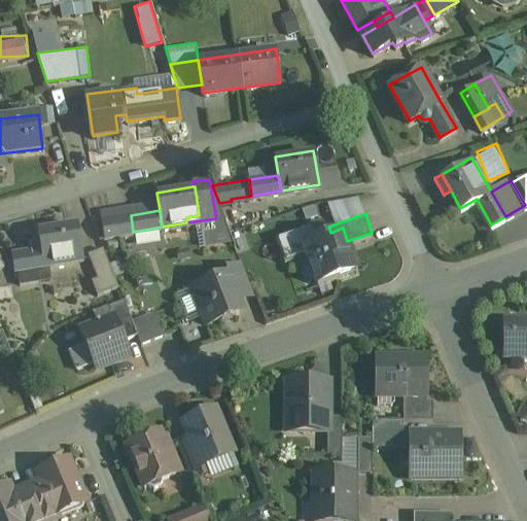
[(131,215),(101,219),(104,236),(119,234),(120,236),(134,234),(133,232),(131,215)]
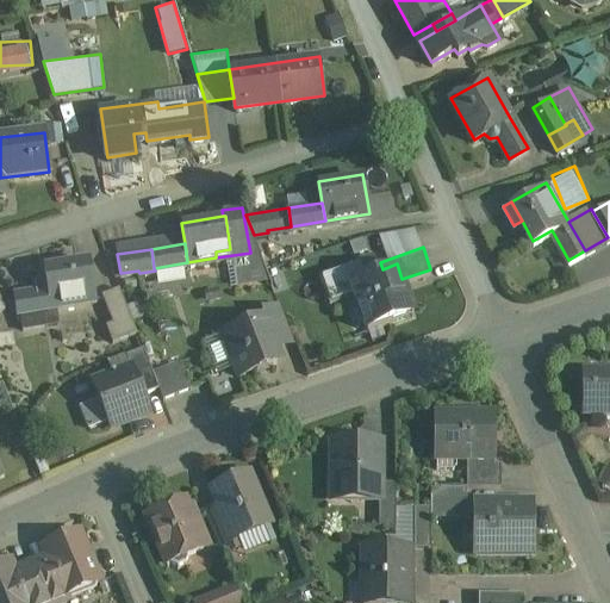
[(373,253),(319,272),(329,302),(354,292),(350,280),(379,271),(373,253)]
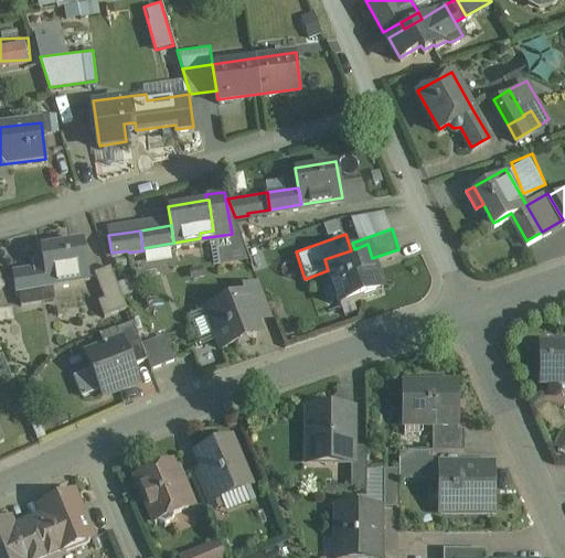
[(108,235),(100,237),(107,254),(112,253),(108,235)]
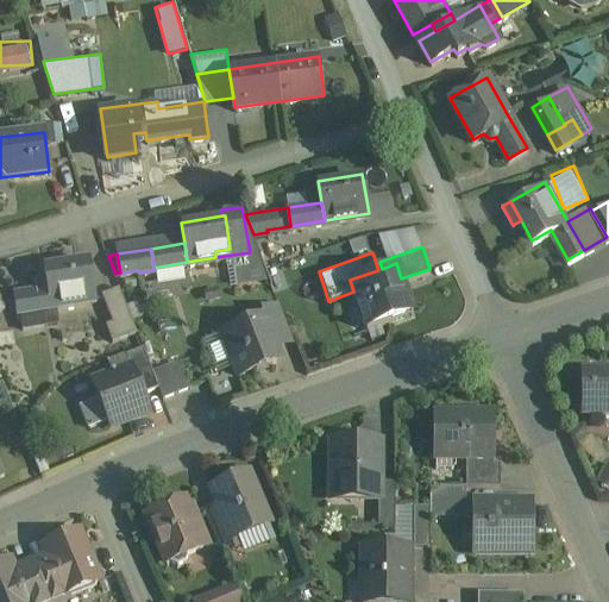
[(89,258),(44,265),(45,276),(46,276),(48,287),(38,288),(37,288),(14,292),(17,311),(20,311),(42,307),(96,299),(89,258)]
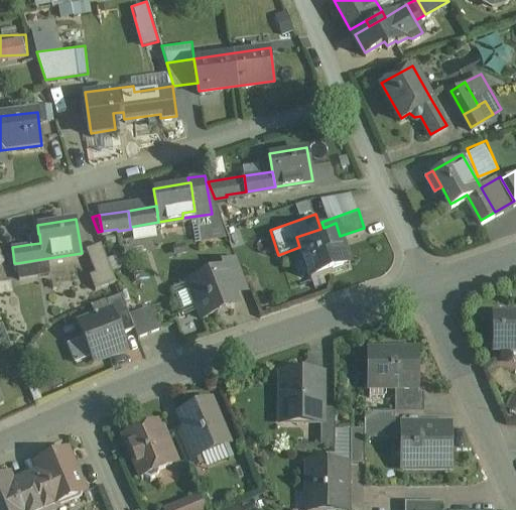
[(320,229),(296,237),(299,247),(310,277),(345,265),(335,238),(340,236),(336,223),(324,228),(320,229)]
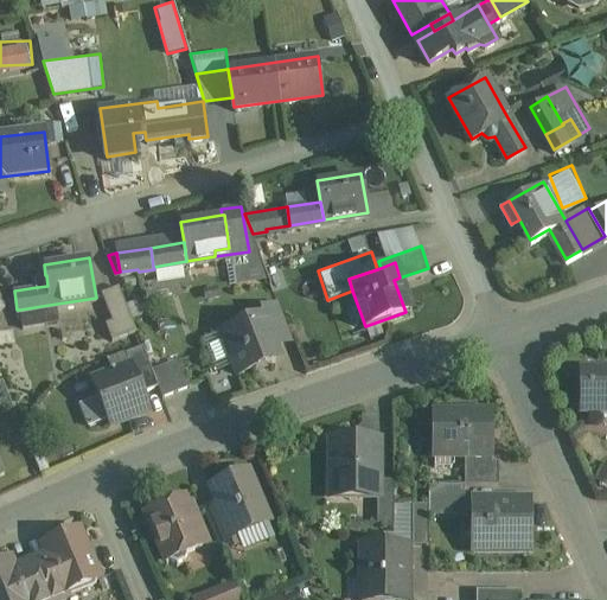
[(45,275),(36,276),(37,287),(38,287),(48,286),(46,275),(45,275)]
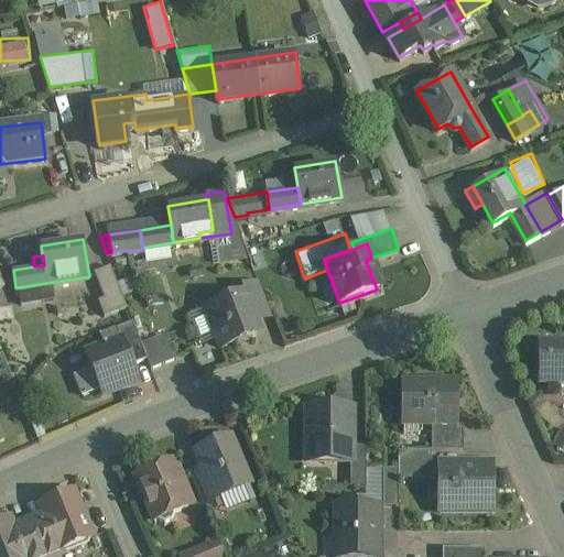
[(127,304),(110,263),(94,270),(104,295),(98,297),(104,313),(127,304)]
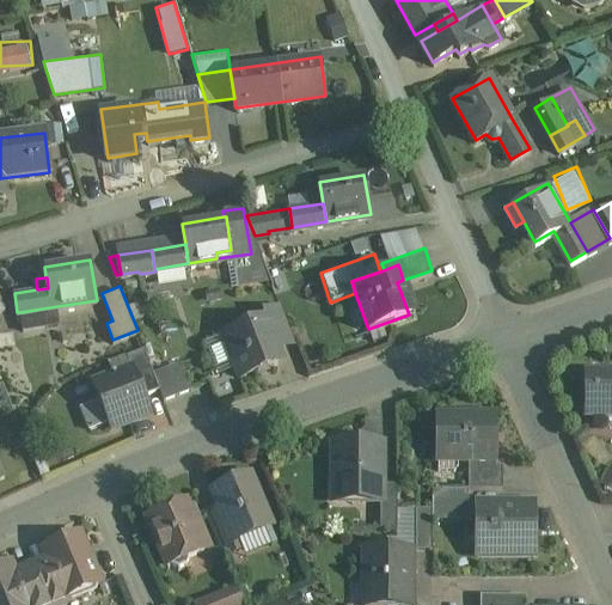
[(258,318),(224,331),(240,374),(277,360),(276,359),(273,348),(274,348),(276,342),(276,341),(293,334),(281,303),(256,312),(258,318)]
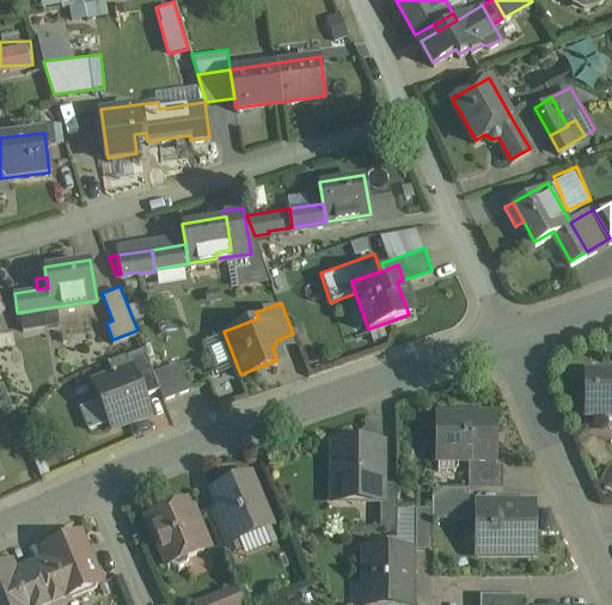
[(42,309),(20,312),(23,328),(44,324),(42,309)]
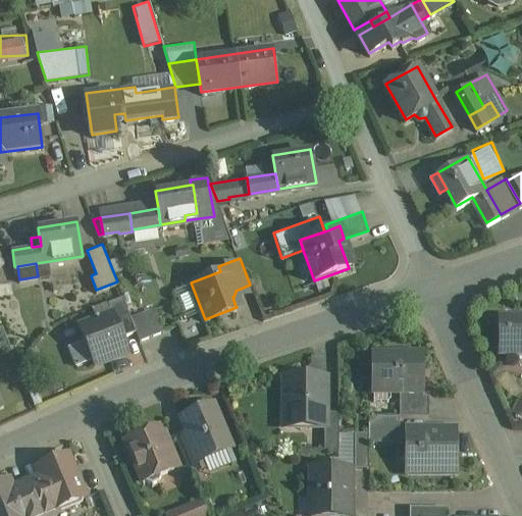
[(122,295),(108,301),(112,312),(114,312),(122,334),(136,329),(131,315),(122,295)]
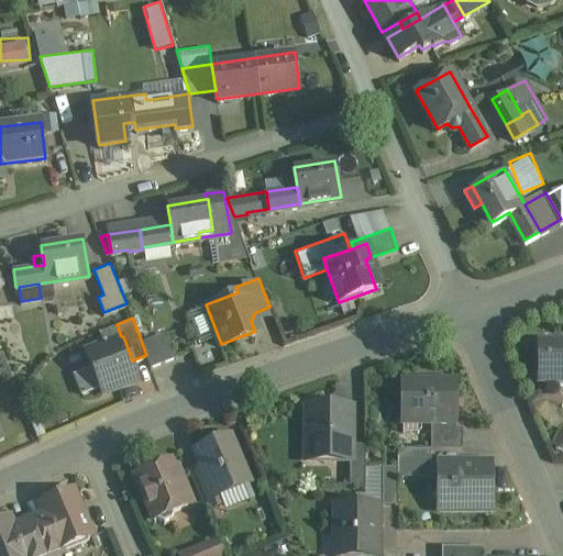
[(167,330),(141,340),(146,355),(151,365),(177,354),(167,330)]
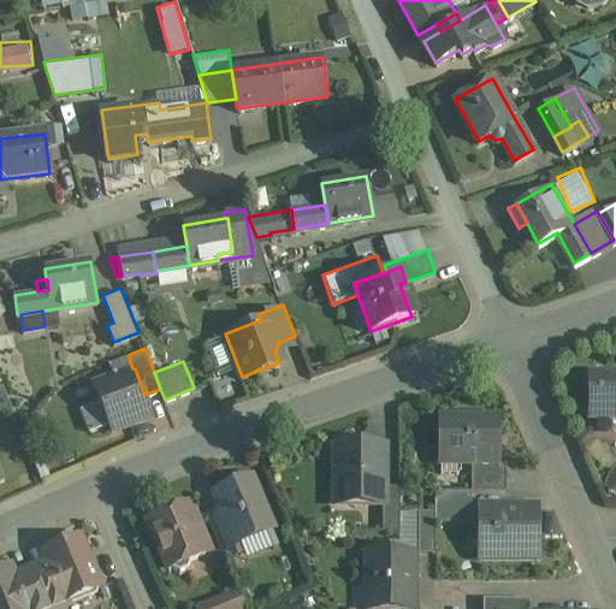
[(132,368),(94,384),(111,427),(152,412),(144,395),(135,368),(132,368)]
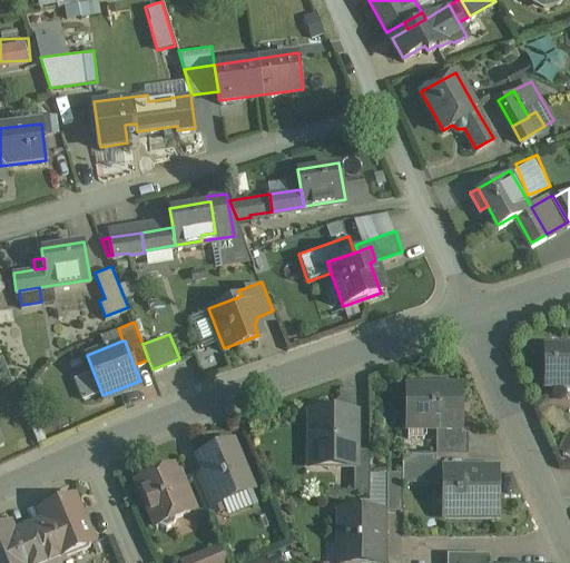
[(569,343),(551,343),(552,382),(569,382),(569,343)]
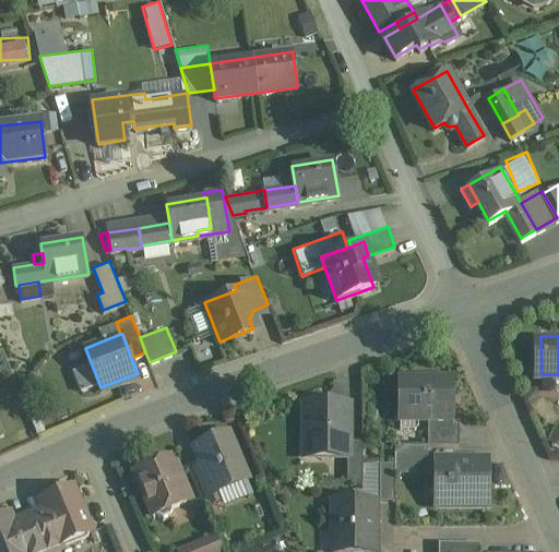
[(448,374),(399,374),(399,417),(401,417),(418,417),(428,416),(428,421),(452,421),(452,396),(448,396),(448,374)]
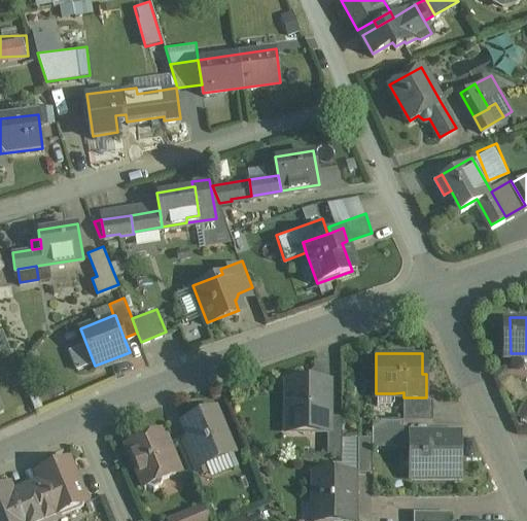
[(328,377),(287,378),(287,406),(293,406),(293,425),(327,425),(328,425),(328,413),(328,377)]
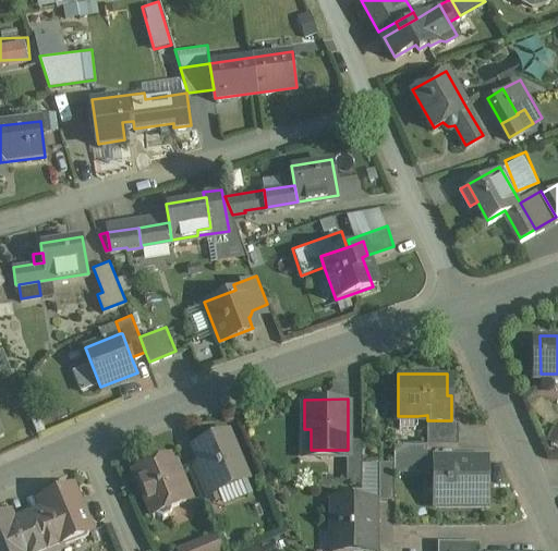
[(417,416),(400,416),(399,425),(415,425),(417,421),(417,416)]
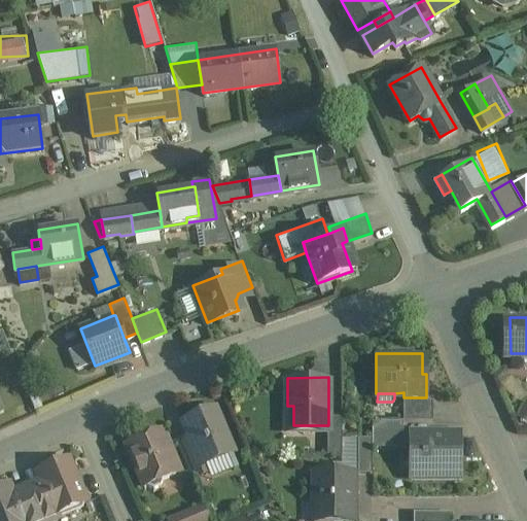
[(426,397),(403,397),(403,418),(432,418),(432,397),(426,397)]
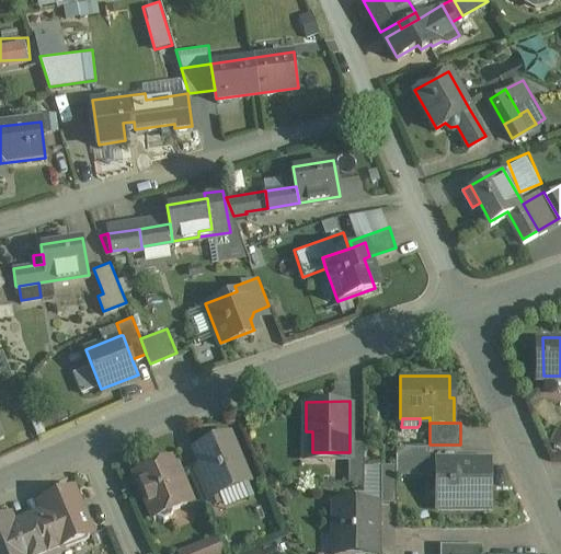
[(229,433),(195,447),(196,449),(197,448),(216,491),(248,477),(229,433)]
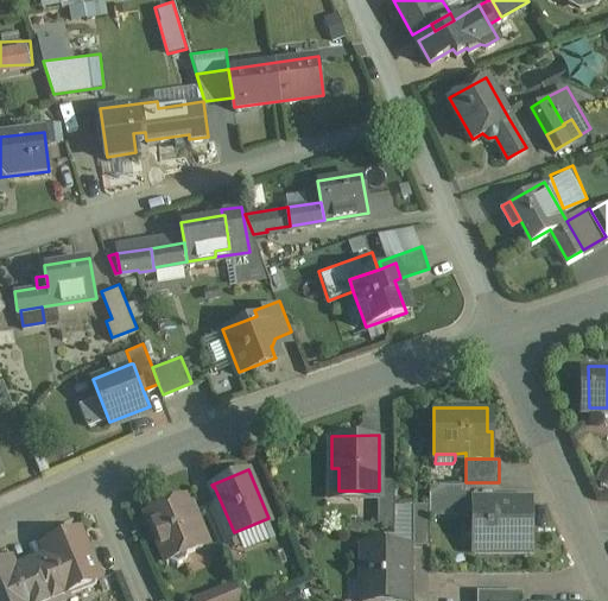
[(394,478),(379,476),(379,491),(378,491),(378,522),(394,522),(394,478)]
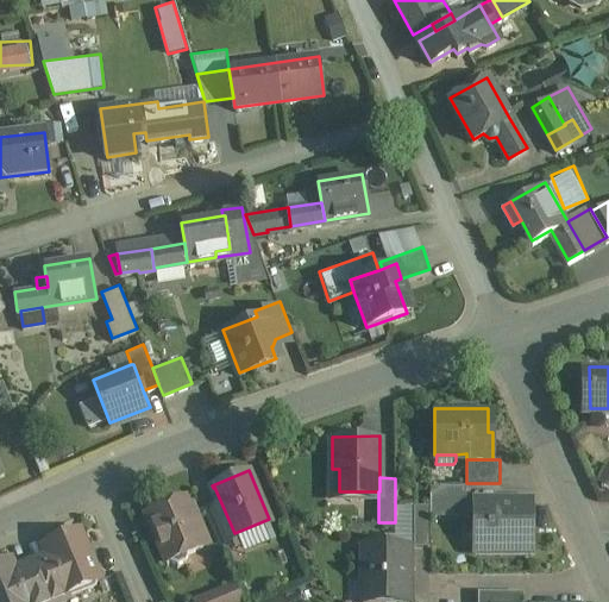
[(466,483),(429,483),(429,502),(429,506),(466,505),(466,483)]
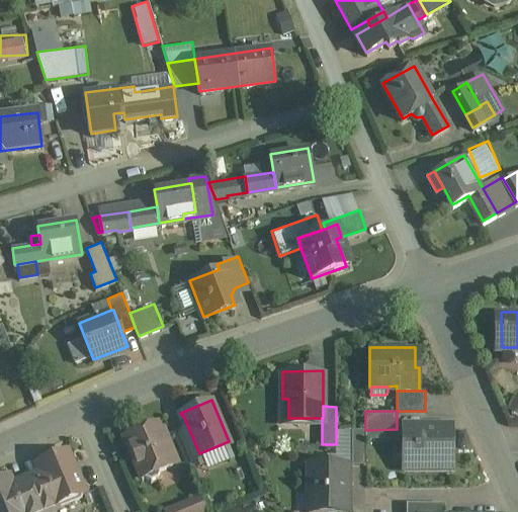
[(157,422),(124,435),(142,477),(144,476),(151,479),(158,476),(161,468),(174,463),(157,422)]
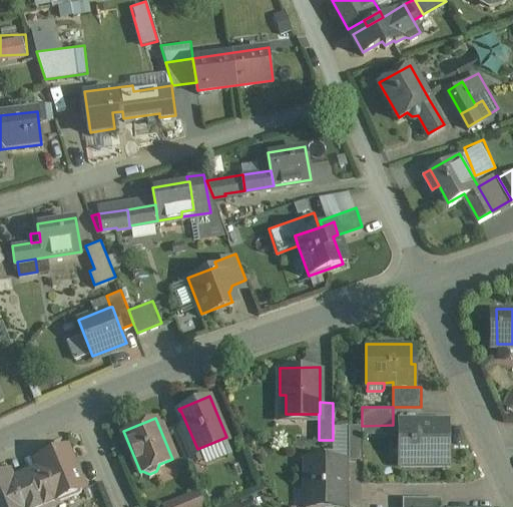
[(447,419),(400,419),(400,462),(447,462),(447,419)]
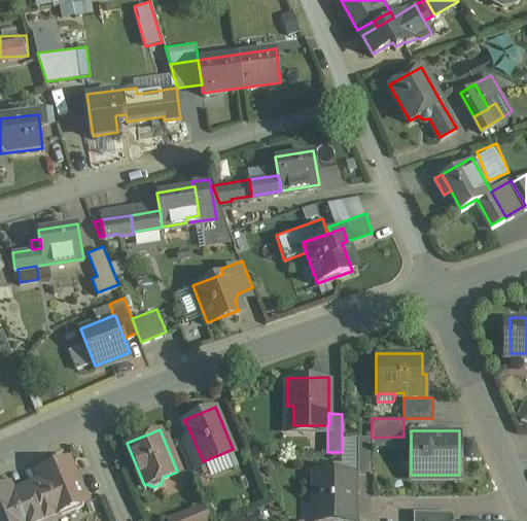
[(372,438),(372,435),(357,435),(357,471),(372,471),(372,438)]
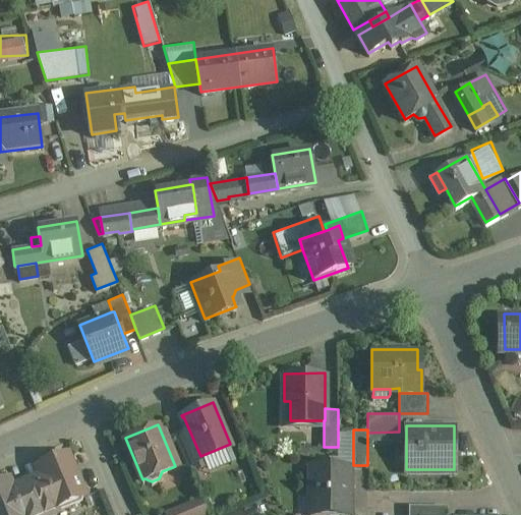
[(64,454),(38,465),(43,478),(31,483),(44,514),(54,511),(56,506),(55,504),(68,498),(71,500),(85,494),(69,456),(64,454)]
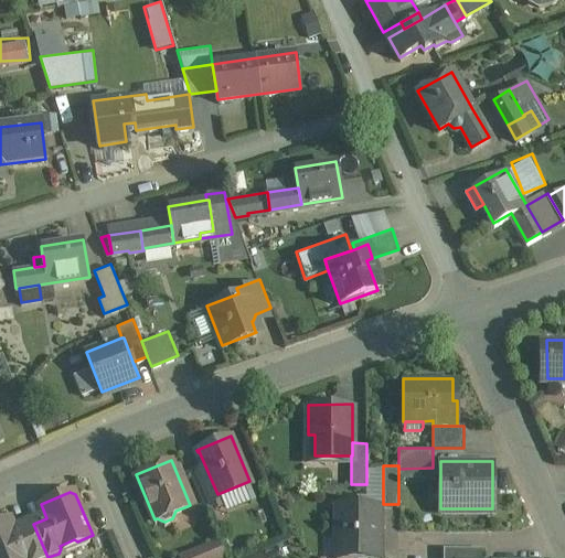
[(380,503),(336,503),(336,557),(379,557),(380,503)]
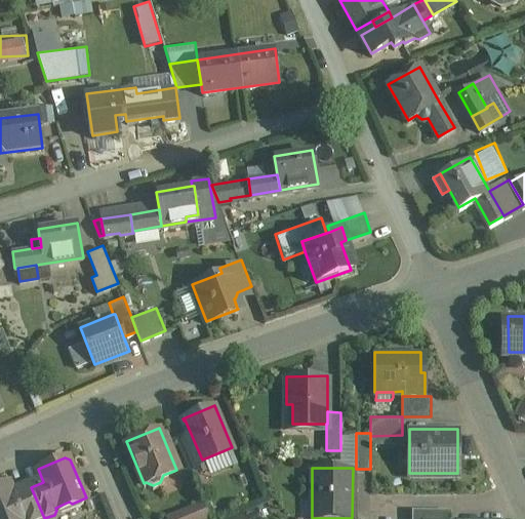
[(29,482),(11,489),(7,482),(0,484),(0,518),(43,518),(44,518),(31,487),(29,482)]
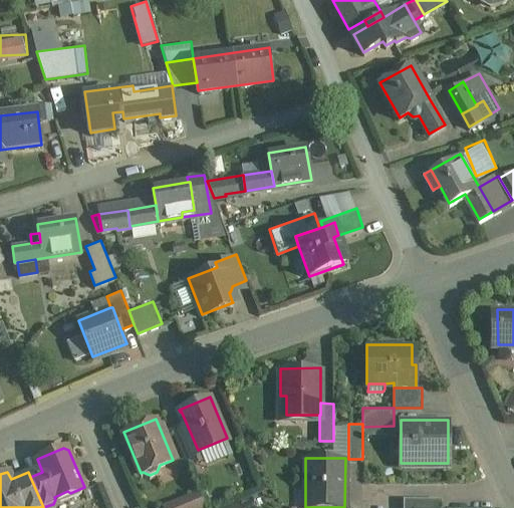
[(206,507),(199,491),(166,505),(167,507),(206,507)]
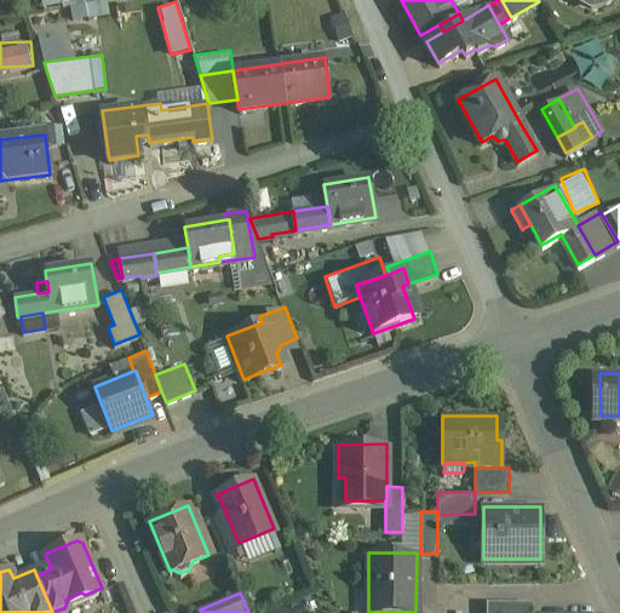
[(532,612),(533,600),(486,600),(486,612),(532,612)]
